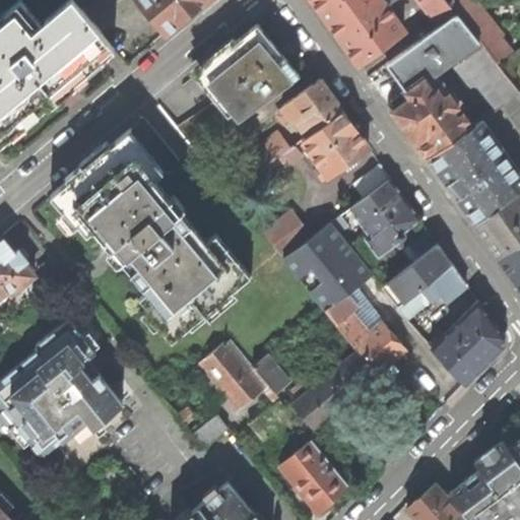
[(74,0),(67,0),(47,18),(48,19),(43,24),(41,22),(21,0),(19,0),(6,12),(0,16),(0,143),(50,103),(52,105),(58,100),(53,93),(70,79),(111,45),(90,20),(75,2),(74,0)]
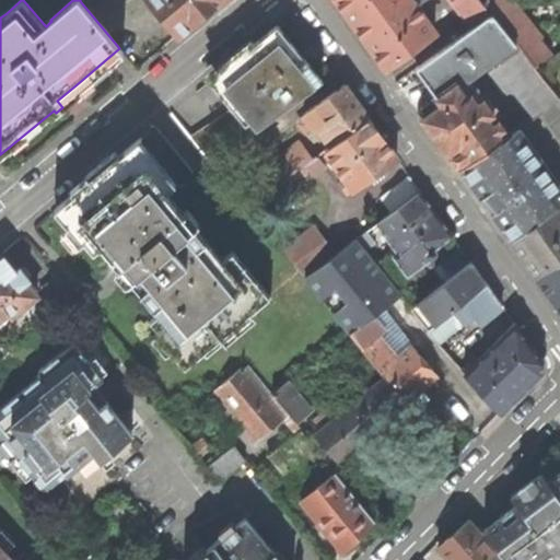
[(83,0),(81,2),(97,22),(126,0),(83,0)]
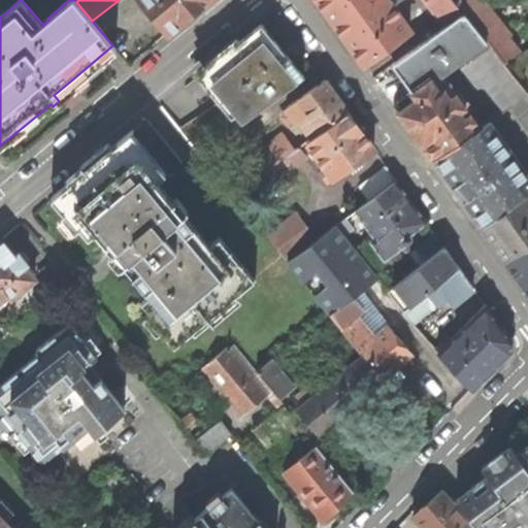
[(137,0),(166,34),(207,0),(137,0)]
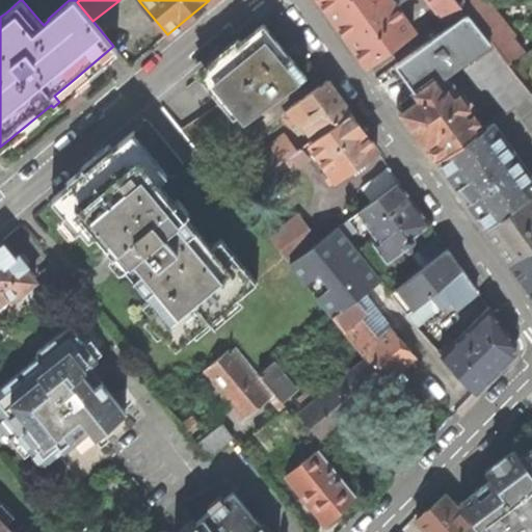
[(413,29),(391,0),(320,0),(339,25),(366,63),(413,29)]
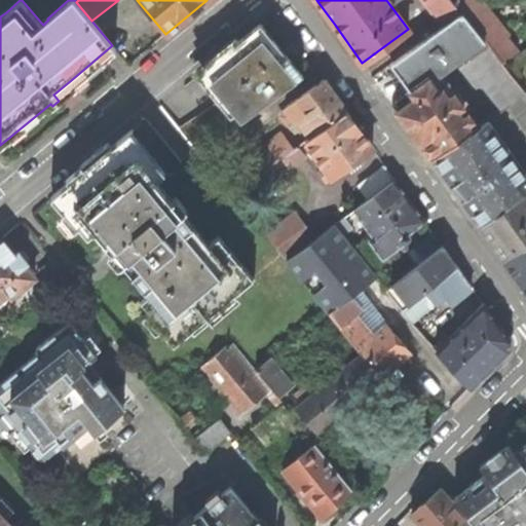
[(453,2),(452,0),(421,0),(443,27),(462,12),(453,2)]
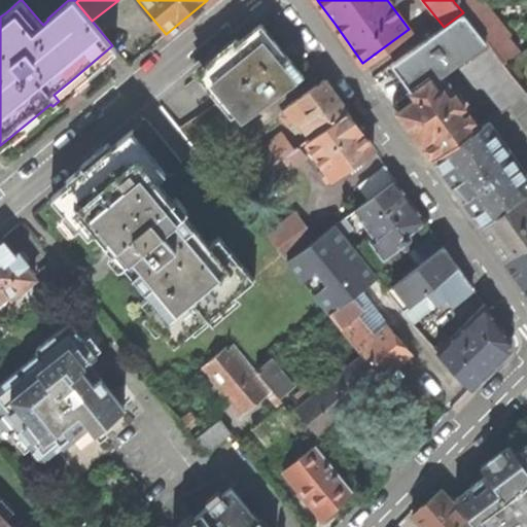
[(489,45),(503,63),(519,51),(506,36),(508,34),(481,0),(456,0),(454,2),(463,12),(485,40),(489,45)]
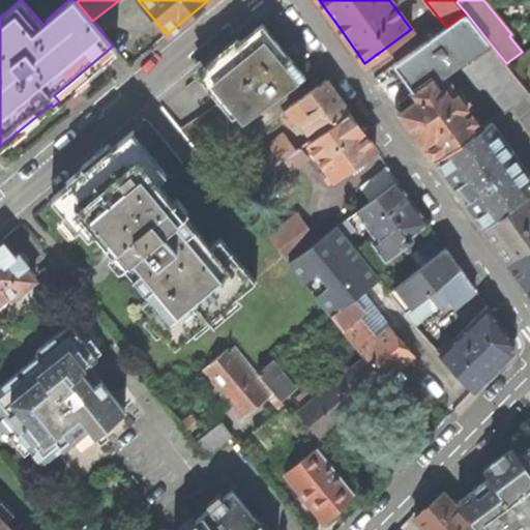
[(446,27),(393,64),(404,78),(413,91),(414,92),(432,80),(433,81),(459,63),(488,40),(466,12),(446,27)]
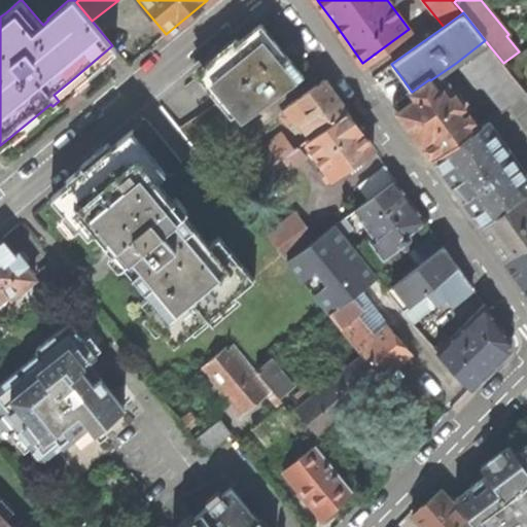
[(245,117),(303,75),(278,45),(259,24),(205,68),(227,96),(245,117)]
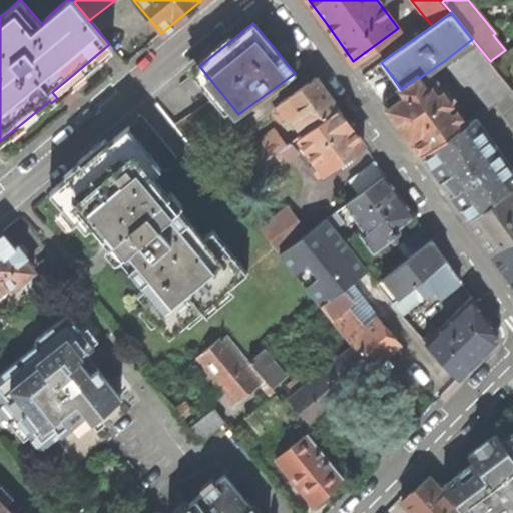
[(469,76),(490,61),(476,44),(451,62),(465,79),(469,76)]
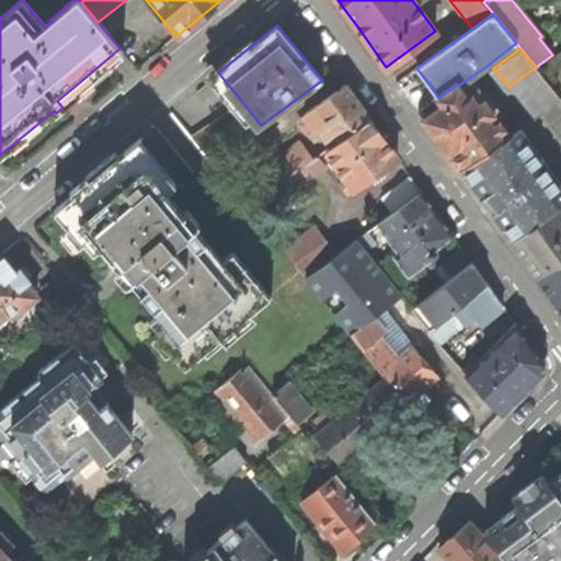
[(560,99),(536,67),(513,83),(538,116),(560,99)]
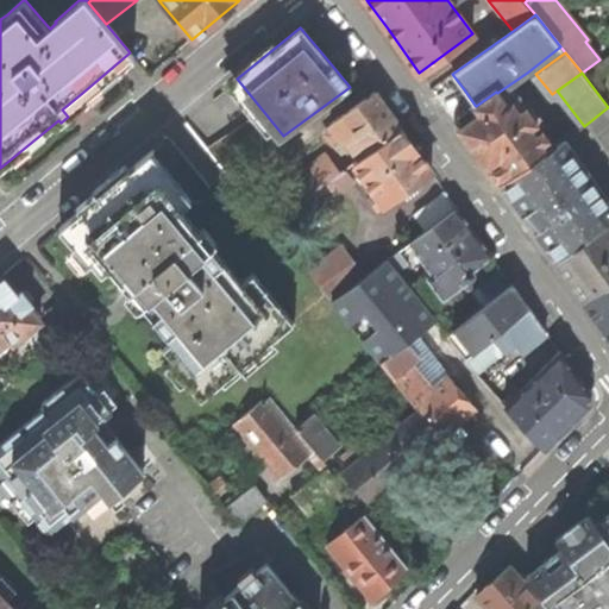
[(346,137),(362,158),(401,130),(385,108),(374,92),(330,124),(333,129),(326,135),(331,142),(339,136),(341,140),(346,137)]
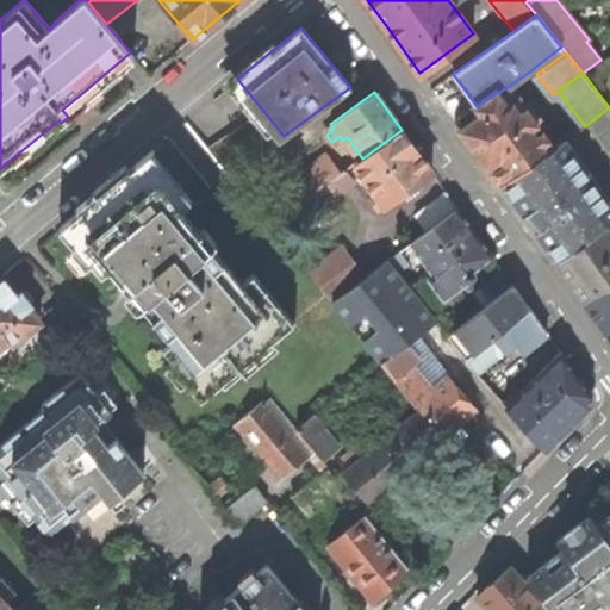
[(477,106),(475,105),(454,120),(479,153),(502,186),(555,148),(518,98),(508,106),(498,93),(497,92),(477,106)]
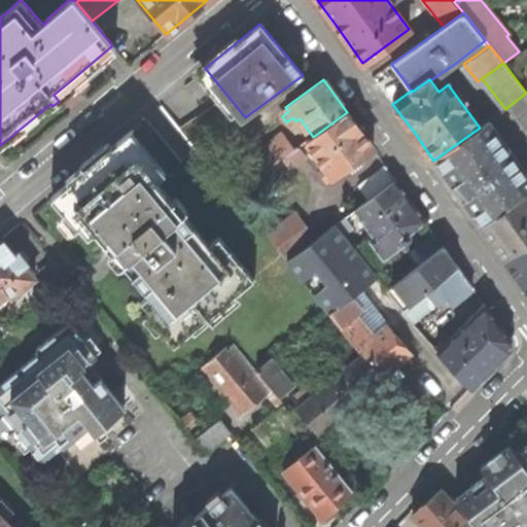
[(76,85),(71,80),(54,95),(59,101),(62,98),(76,85)]
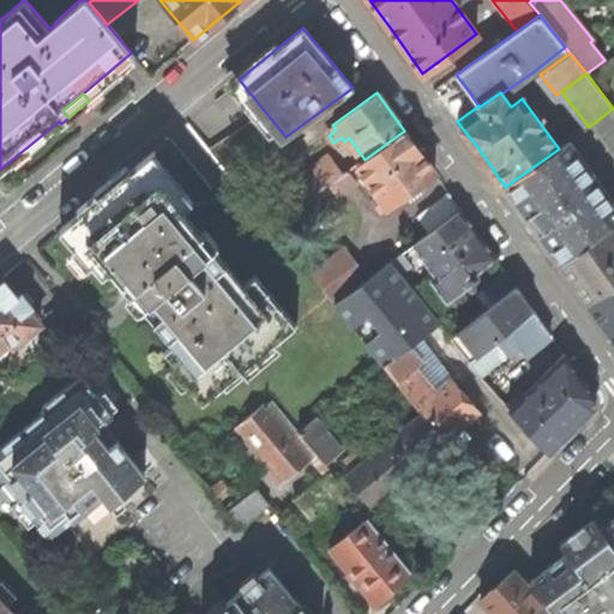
[(286,137),(265,112),(210,151),(230,176),(286,137)]
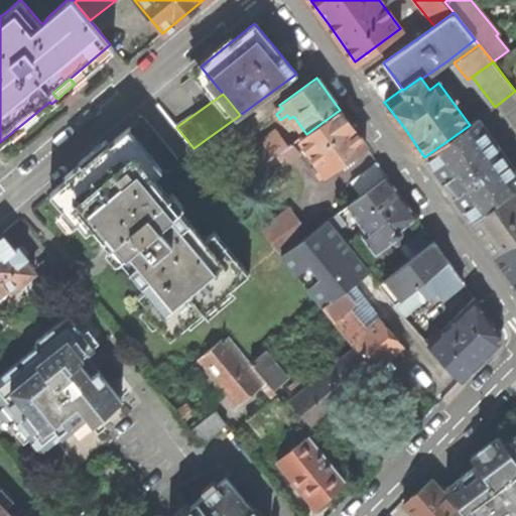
[(319,178),(325,174),(326,174),(365,145),(358,135),(340,110),(306,134),(299,139),(320,168),(315,172),(319,178)]
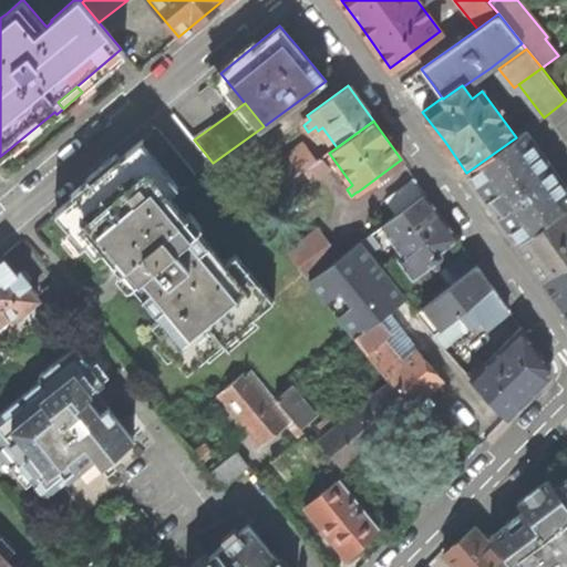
[(566,185),(526,130),(516,137),(466,173),(467,174),(468,173),(483,194),(482,195),(490,204),(498,218),(501,217),(517,240),(516,241),(517,244),(563,209),(566,206),(566,185)]
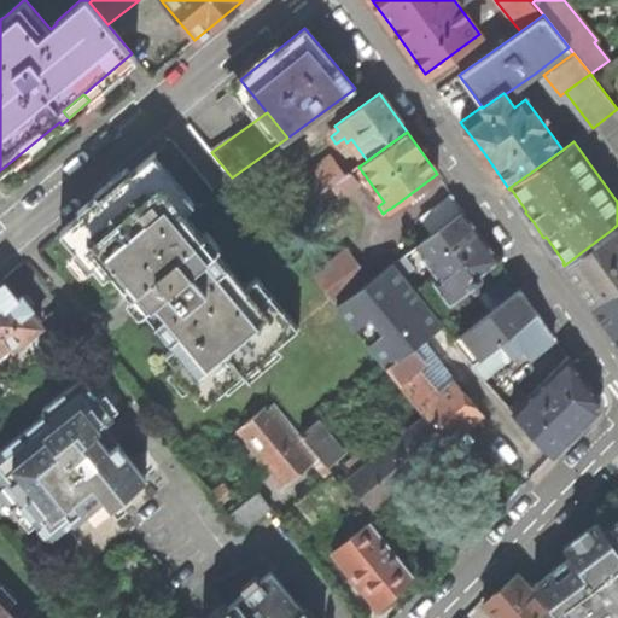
[(193,202),(152,153),(104,194),(60,231),(74,248),(77,246),(104,278),(112,270),(175,347),(167,354),(176,366),(174,368),(204,404),(297,327),(256,279),(244,289),(181,213),(193,202)]
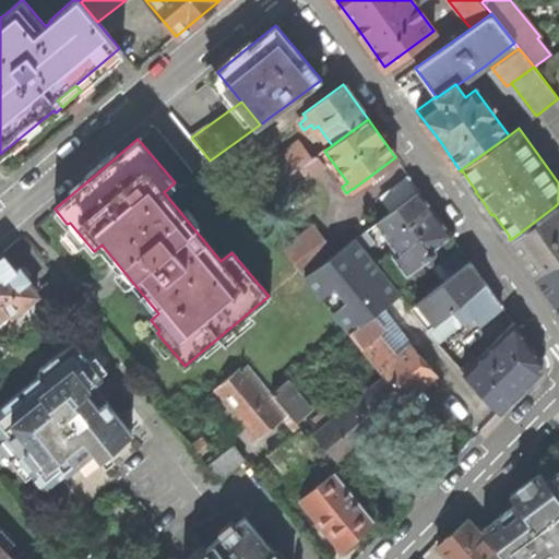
[(248,206),(299,169),(312,159),(301,144),(236,193),(248,206)]
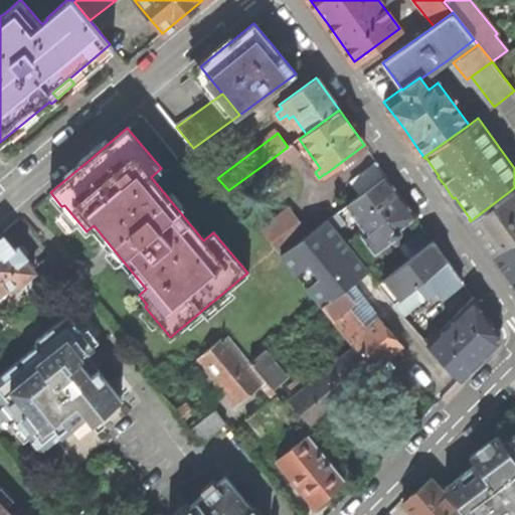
[(288,147),(276,156),(284,167),(299,156),(291,145),(288,147)]
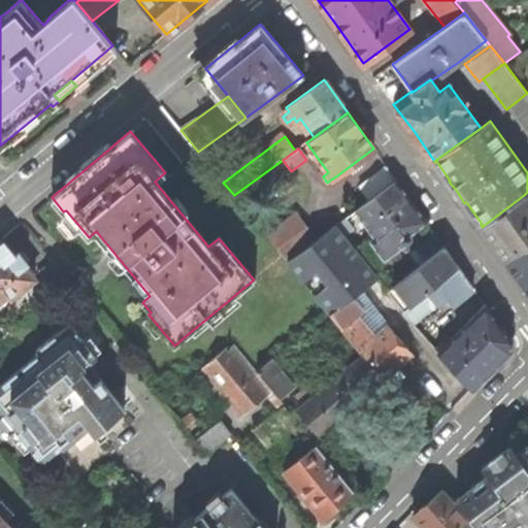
[(359,186),(369,200),(396,179),(386,166),(359,186)]
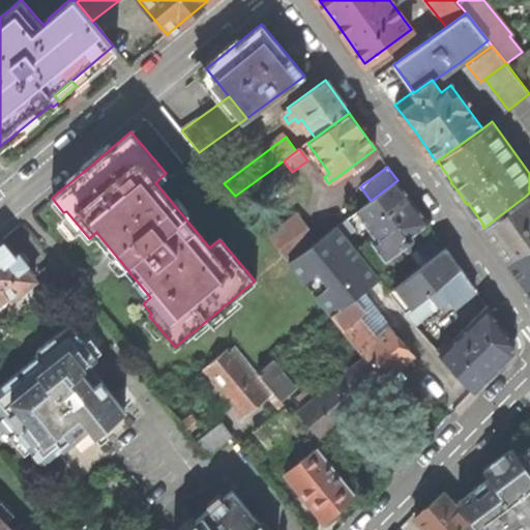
[(386,261),(412,242),(412,239),(410,236),(428,223),(416,206),(398,180),(371,201),(357,211),(377,239),(373,242),(386,261)]
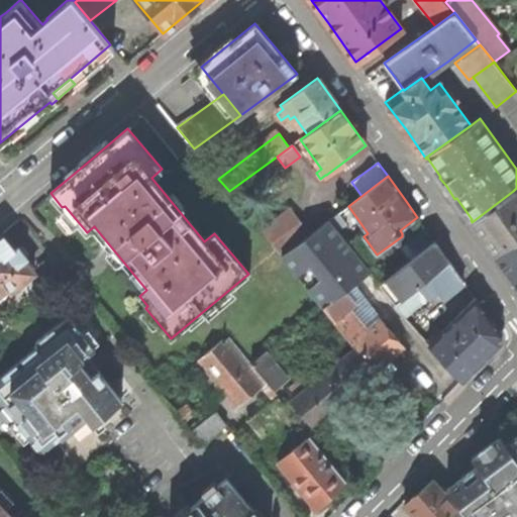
[(496,255),(516,239),(516,196),(513,191),(472,222),(496,255)]
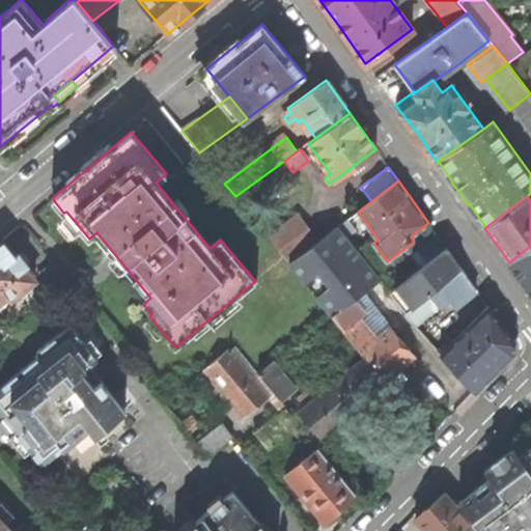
[(289,263),(317,242),(298,216),(270,236),(289,263)]
